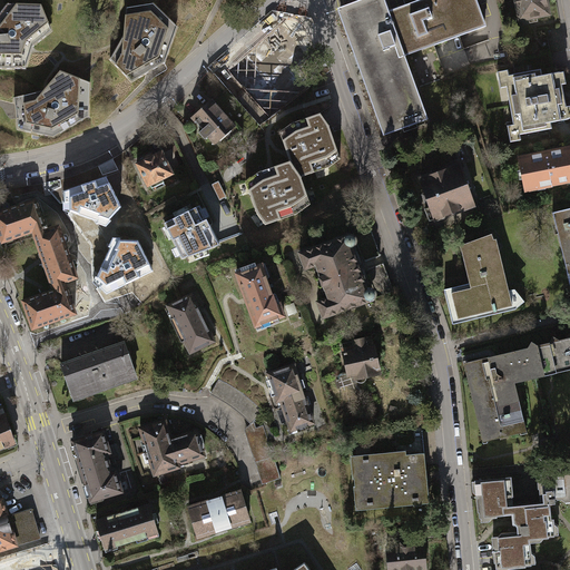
[(420,0),(414,2),(413,0),(405,0),(403,1),(405,6),(386,12),(382,0),(360,0),(336,9),(351,51),(382,135),(425,119),(402,56),(483,26),(473,0),(420,0)]
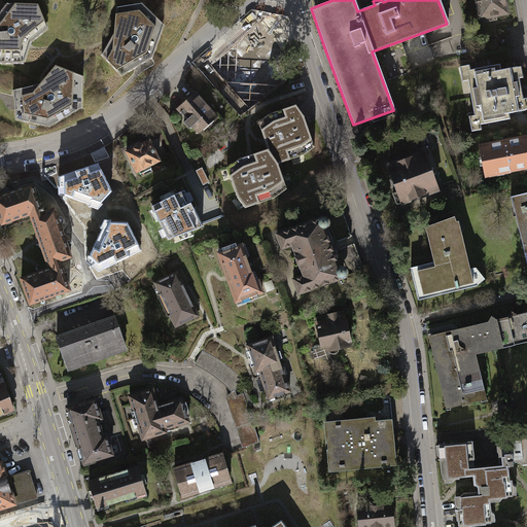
[(504,0),(476,0),(480,18),(507,12),(504,0)]
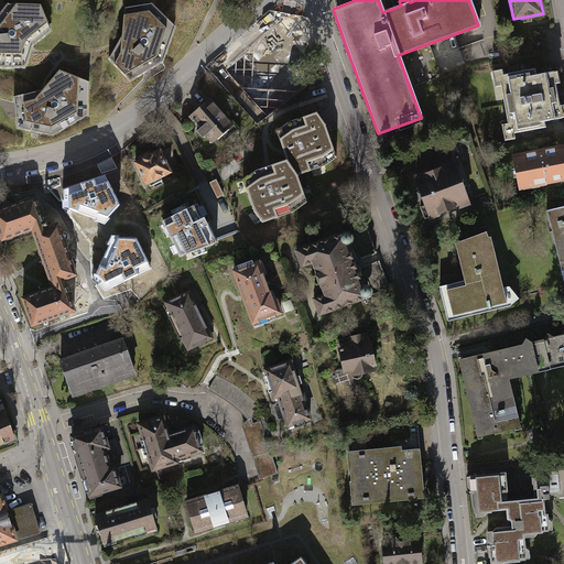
[(32,46),(52,30),(41,4),(7,3),(0,11),(0,67),(25,68),(32,46)]
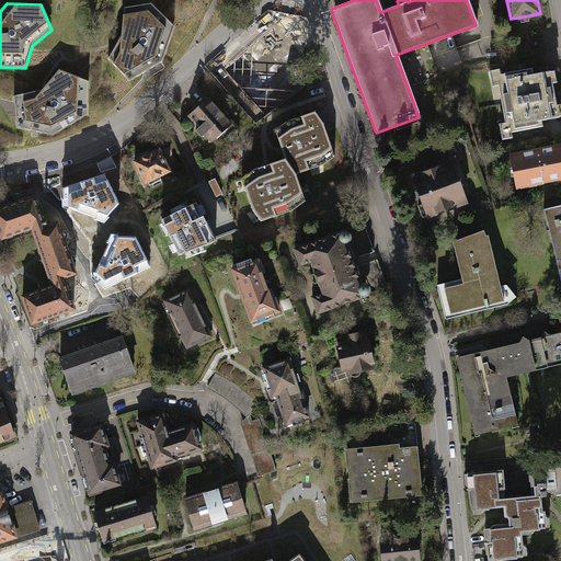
[(122,33),(107,58),(129,80),(159,64),(163,61),(174,26),(150,3),(124,8),(122,33)]
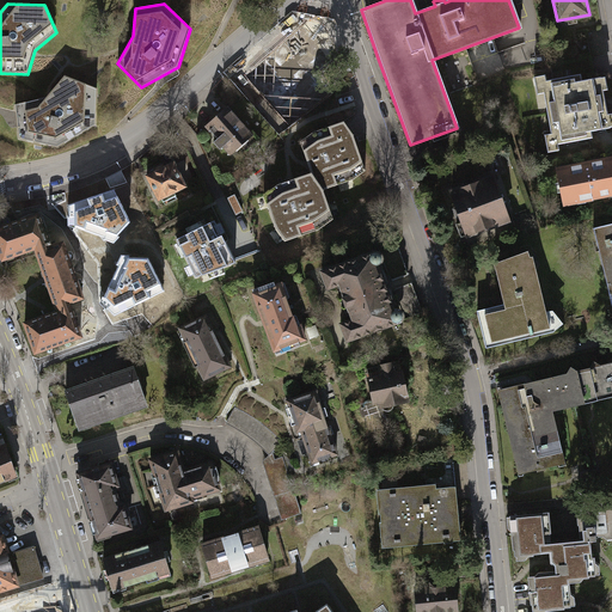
[(254,79),(251,77),(246,80),(252,89),(258,86),(276,106),(282,105),(286,110),(311,87),(310,79),(317,72),(326,63),(323,59),(316,51),(314,43),(318,40),(304,30),(293,40),(271,59),(264,62),(259,68),(263,72),(254,79)]
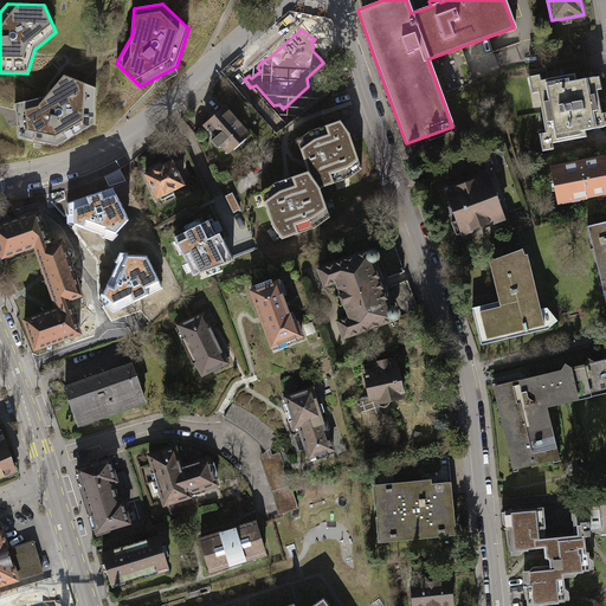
[(581,40),(565,43),(567,59),(585,57),(581,40)]
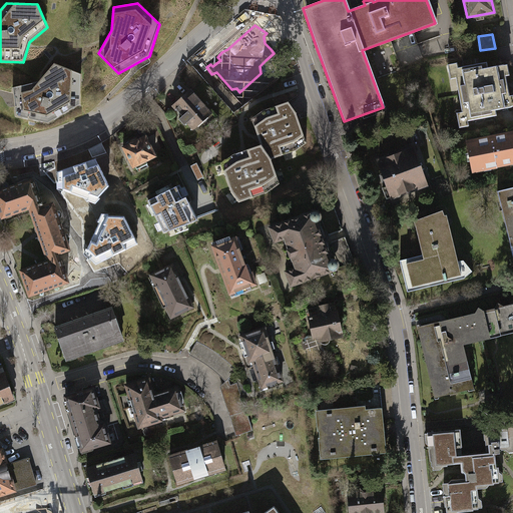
[(487,68),(486,62),(456,69),(460,84),(456,85),(460,105),(463,104),(467,120),(467,122),(496,116),(495,110),(512,106),(502,65),(487,68)]
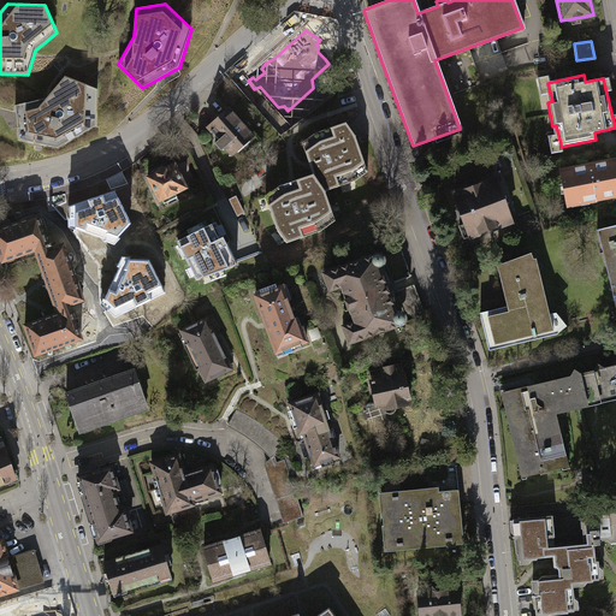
[(98,89),(65,76),(47,98),(15,106),(18,140),(58,148),(96,125),(98,89)]
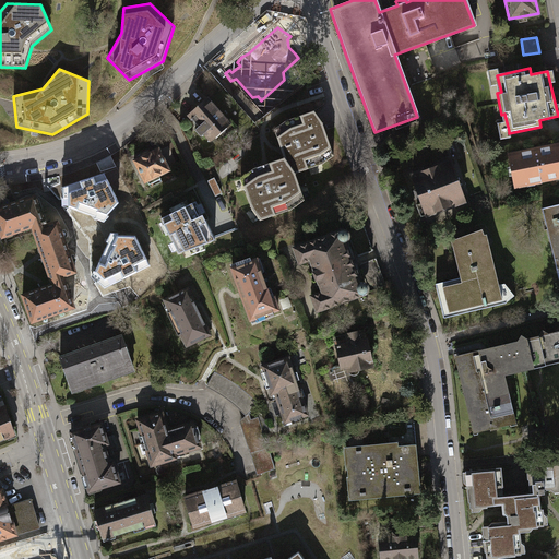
[(234,128),(207,99),(199,108),(189,117),(198,126),(194,129),(201,137),(203,133),(210,140),(218,131),(224,137),(234,128)]
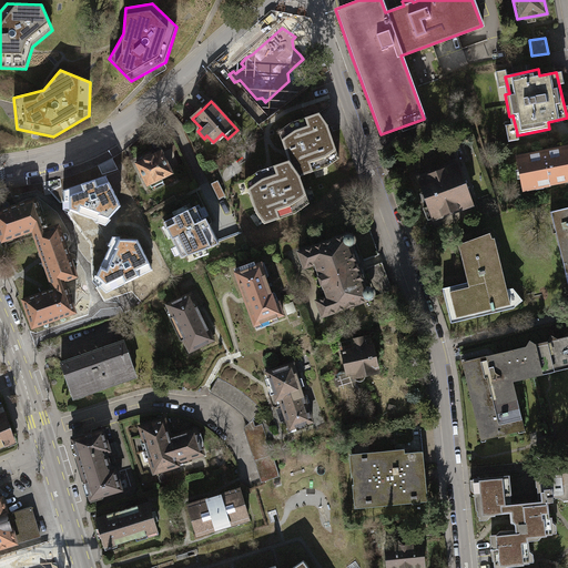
[(290,161),(300,176),(327,166),(340,159),(327,125),(320,113),(292,123),(279,131),(287,154),(290,161)]
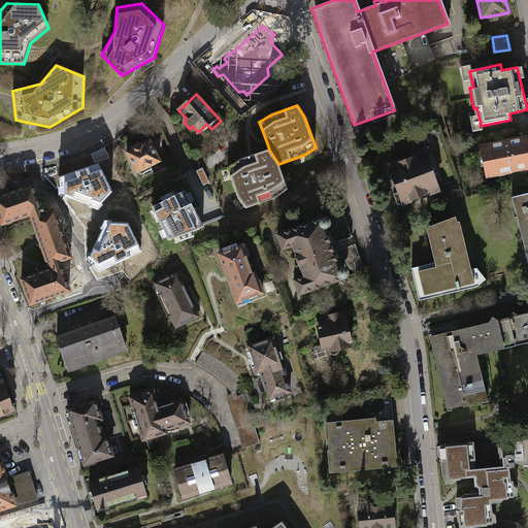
[(519,168),(527,166),(527,136),(481,146),(486,175),(507,172),(507,169),(519,168)]
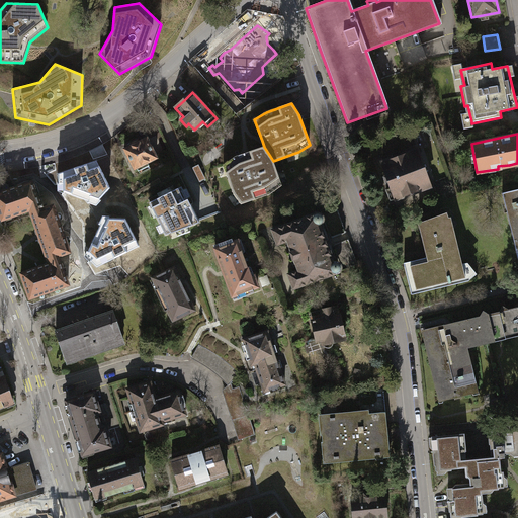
[(131,146),(123,150),(134,170),(137,168),(139,173),(150,168),(147,162),(156,157),(146,139),(139,143),(137,140),(130,143),(131,146)]
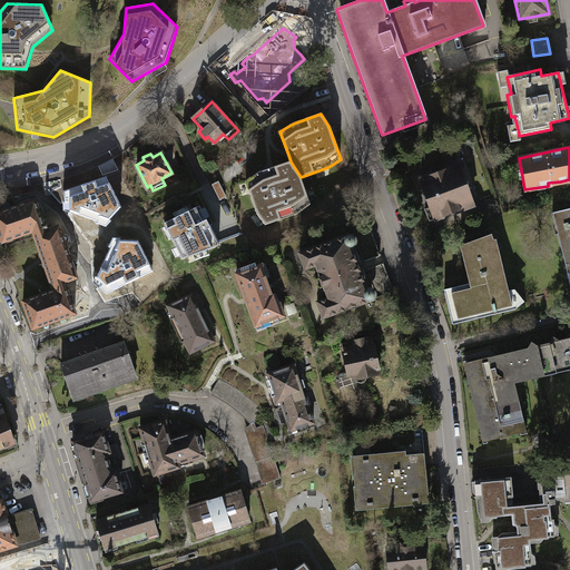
[(259,172),(246,182),(257,213),(266,225),(297,214),(311,205),(301,177),(291,161),(269,168),(259,172)]
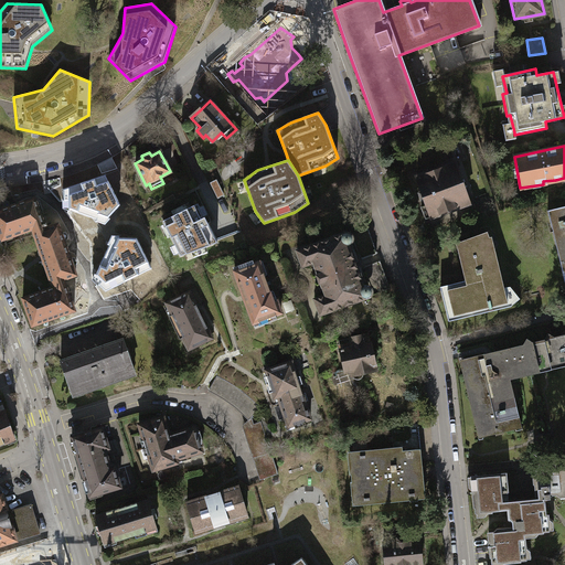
[(417,178),(423,191),(418,193),(422,202),(426,201),(428,206),(423,209),(426,220),(470,203),(456,164),(417,178)]
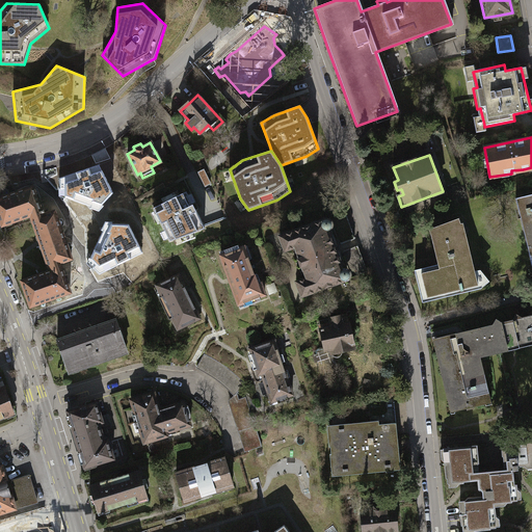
[(65,196),(65,197),(91,207),(94,202),(102,205),(113,193),(100,165),(60,179),(60,188),(65,188),(65,196)]
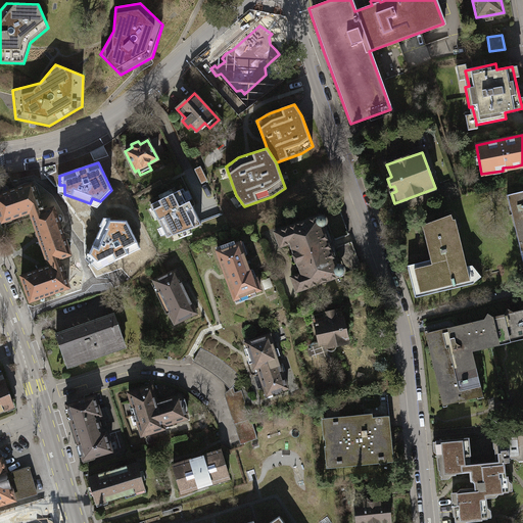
[(522,164),(514,167),(518,180),(522,178),(522,164)]
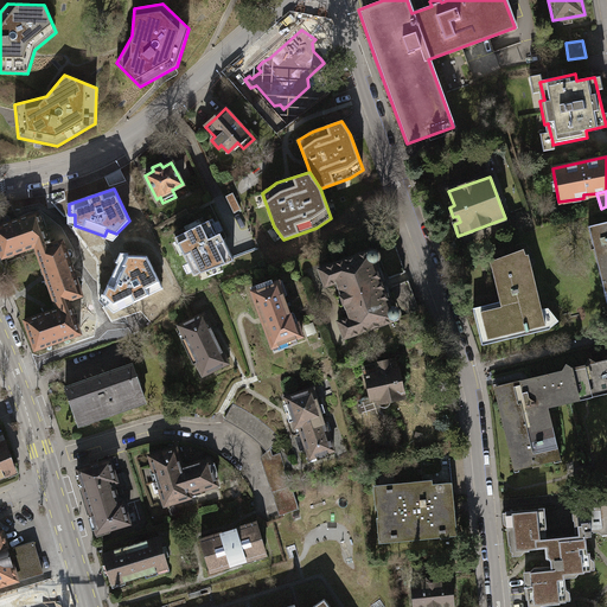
[(57,197),(50,199),(63,232),(70,230),(57,197)]
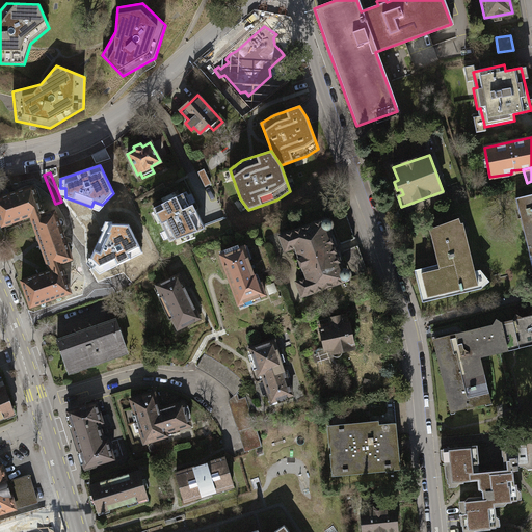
[(41,216),(41,215),(30,186),(11,192),(0,195),(0,224),(28,215),(30,220),(41,216)]
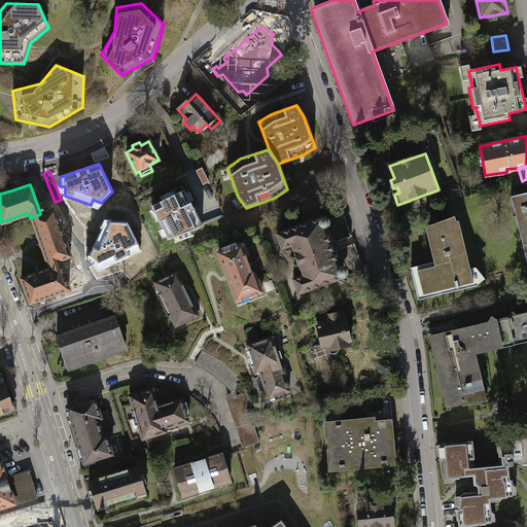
[(152,206),(164,227),(160,230),(164,238),(168,236),(169,239),(202,226),(189,201),(194,200),(189,191),(185,194),(184,190),(152,206)]
